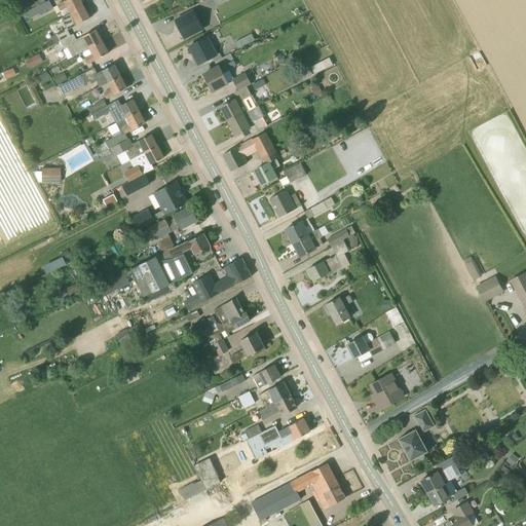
[(71,13),(83,7),(80,0),(67,0),(58,5),(61,11),(68,7),(71,13)]
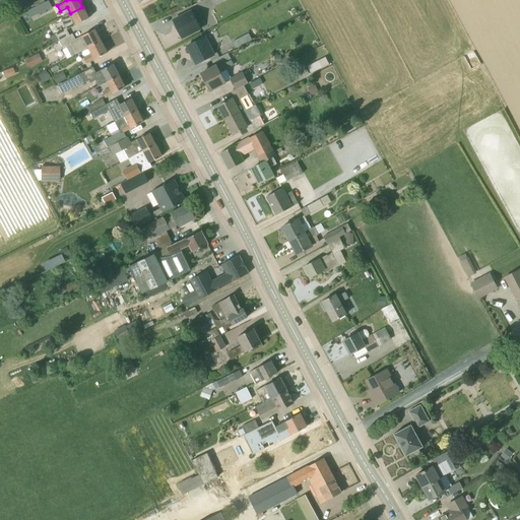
[(49,1),(27,11),(30,19),(53,8),(49,1)]
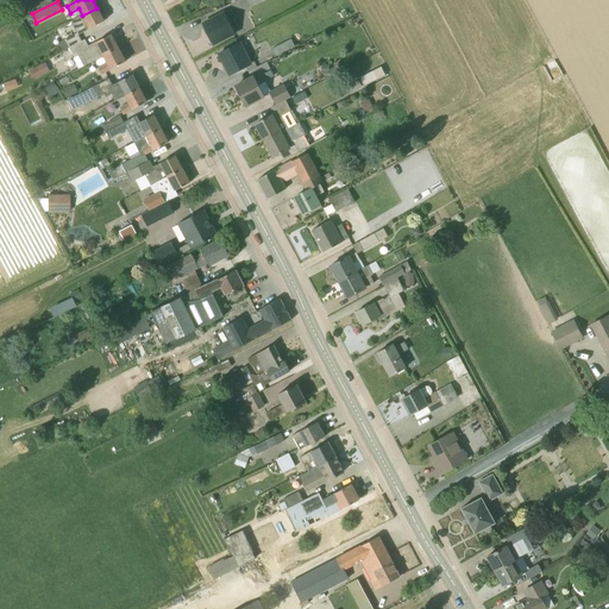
[(96,8),(82,16),(71,22),(77,33),(58,43),(63,52),(69,49),(82,42),(79,36),(105,22),(96,8)]
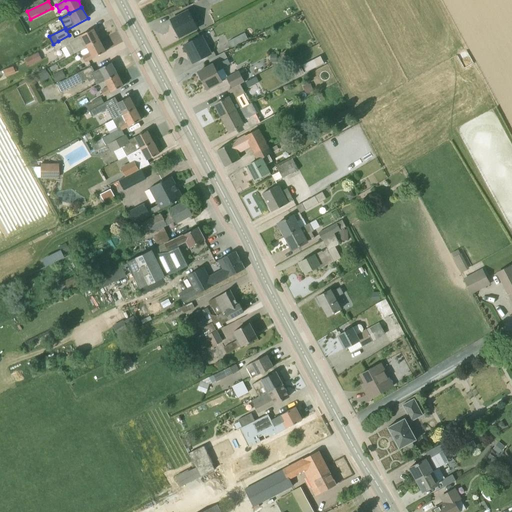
[(197,29),(188,11),(171,20),(180,38),(197,29)]
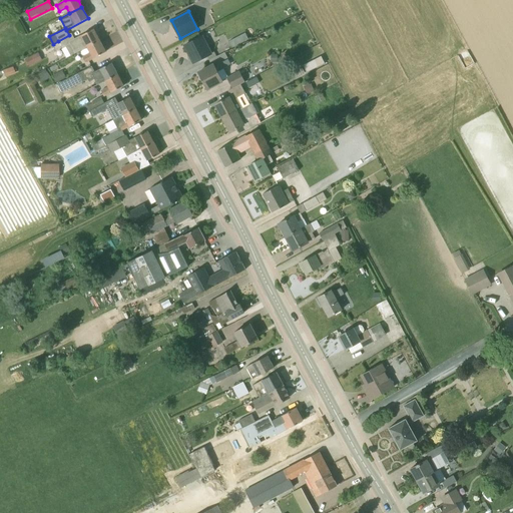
[(69,35),(58,41),(62,48),(65,46),(70,56),(88,47),(100,41),(93,29),(72,40),(69,35)]
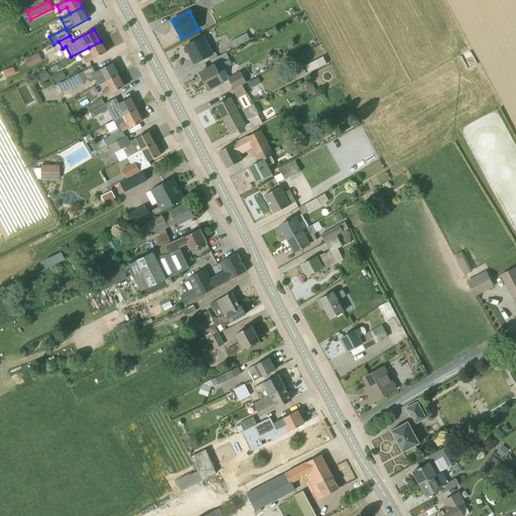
[(247,33),(231,41),(234,48),(250,39),(247,33)]
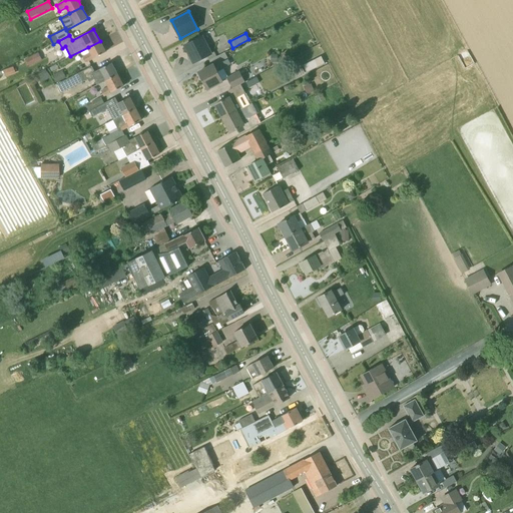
[(184,45),(193,63),(211,54),(202,36),(184,45)]
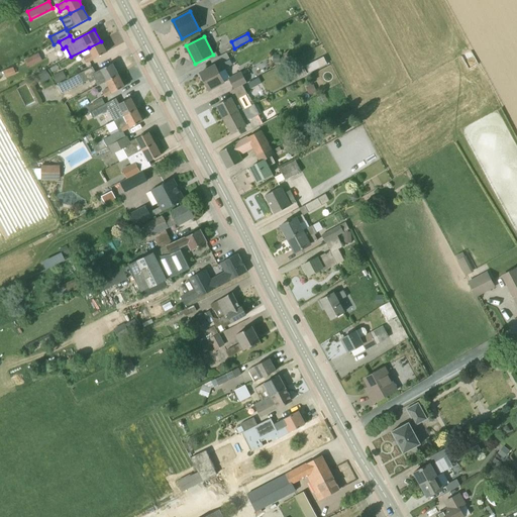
[(107,53),(101,41),(89,47),(92,54),(84,58),(87,63),(107,53)]
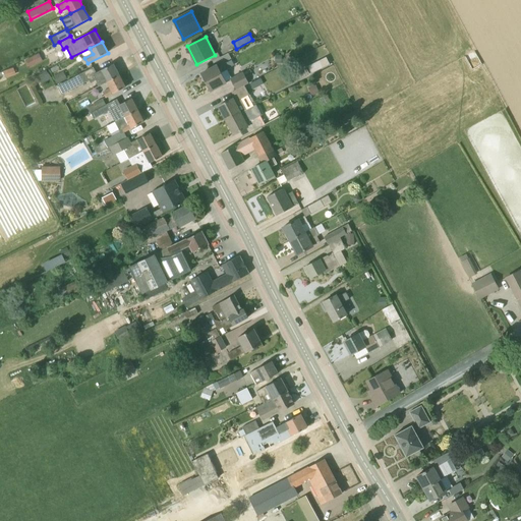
[(38,54),(25,60),(30,67),(42,61),(38,54)]
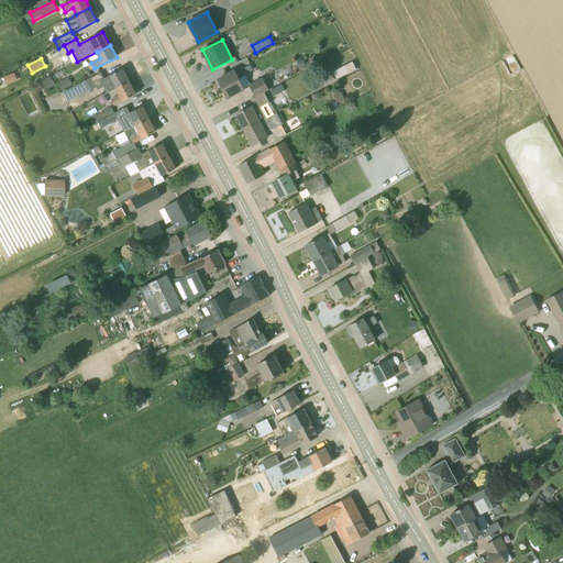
[(337,79),(349,74),(344,66),(332,72),(337,79)]
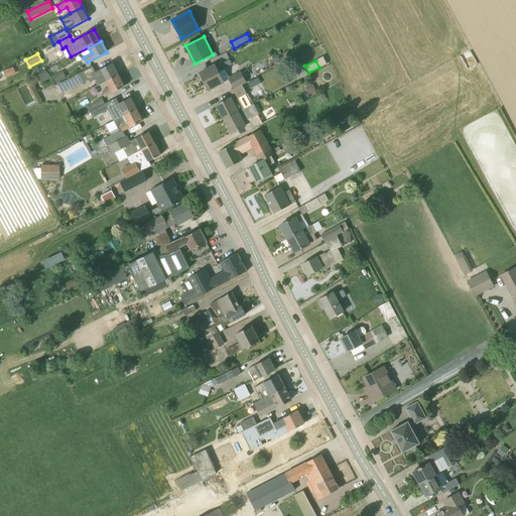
[(99,86),(106,82),(118,76),(112,63),(96,73),(87,77),(90,83),(96,80),(99,86)]
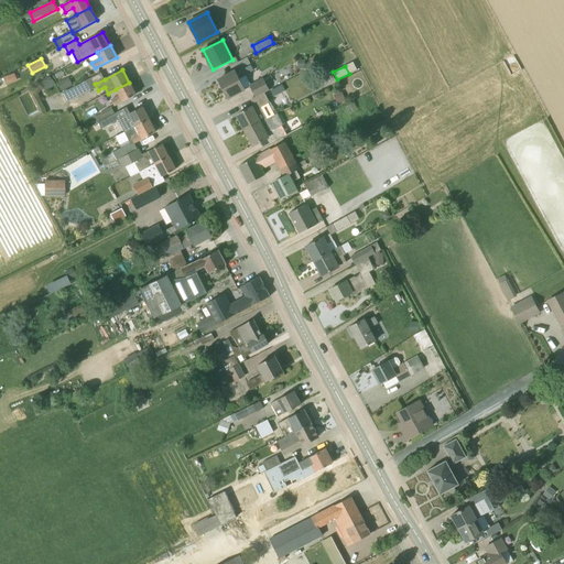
[(246,76),(239,79),(235,72),(218,80),(228,99),(250,87),(256,98),(269,90),(263,79),(250,86),(246,76)]
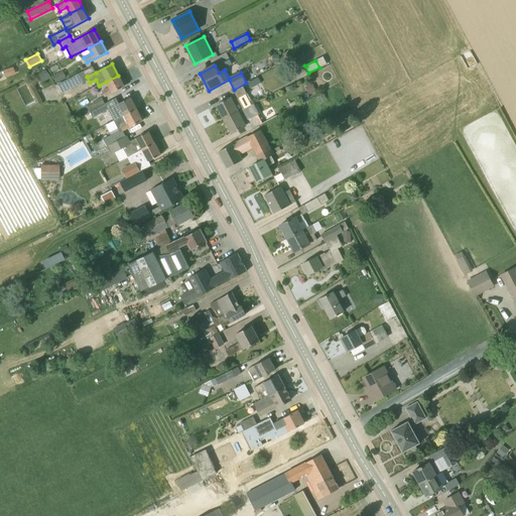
[(300,79),(307,75),(303,67),(296,71),(300,79)]
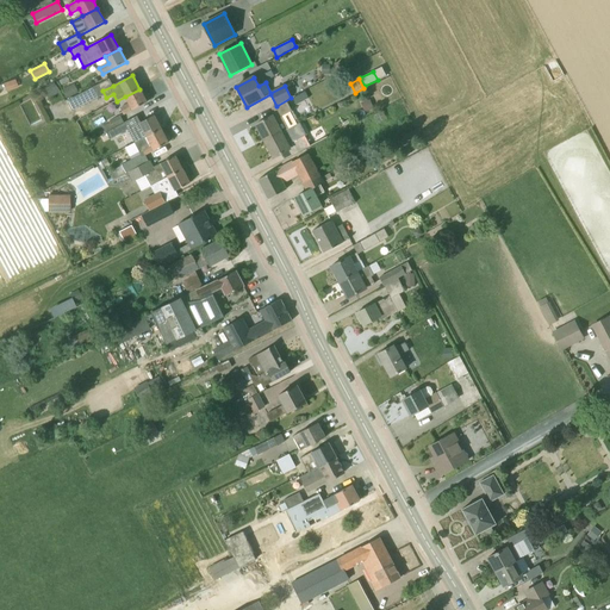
[(6,92),(18,88),(16,80),(4,83),(6,92)]
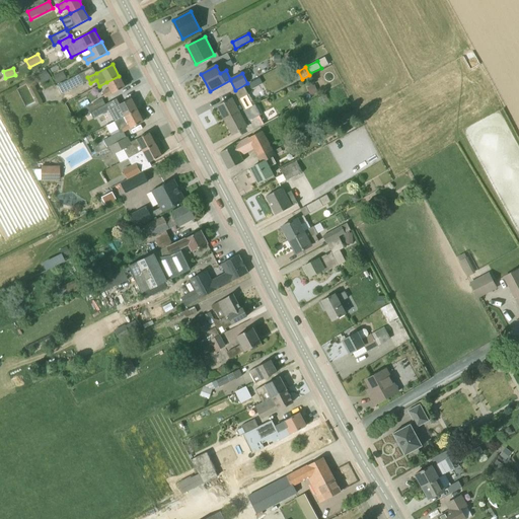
[(46,70),(40,75),(45,82),(52,78),(50,76),(46,70)]
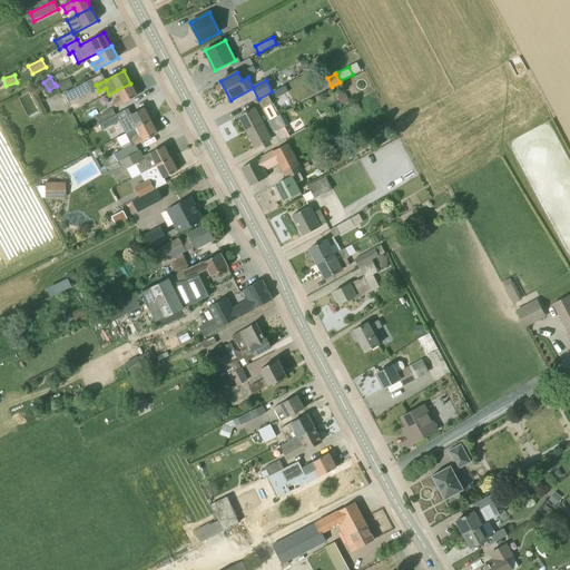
[(69,78),(59,84),(64,92),(74,87),(69,78)]
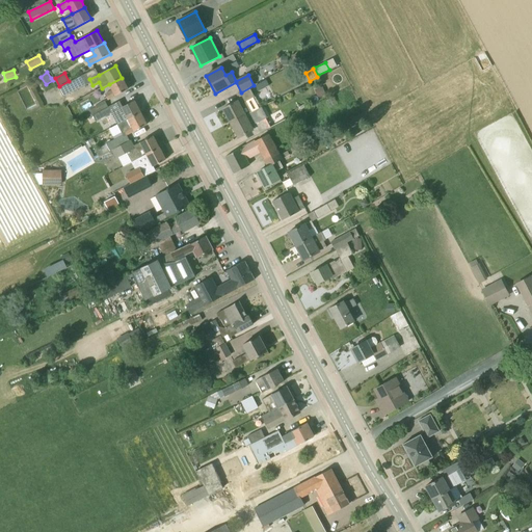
[(88,84),(83,75),(58,88),(63,98),(88,84)]
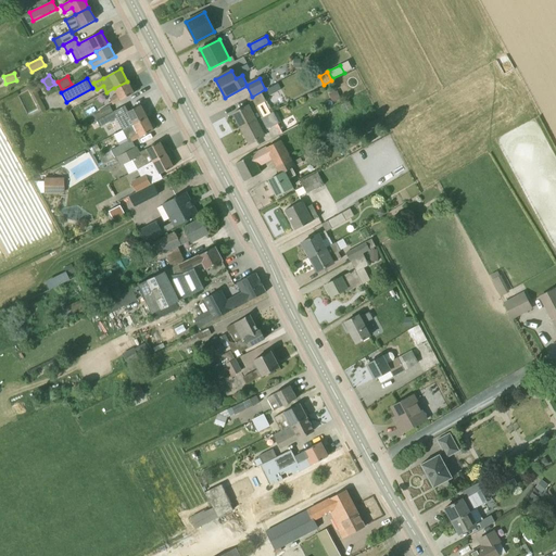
[(134,93),(127,81),(114,88),(118,95),(110,99),(113,104),(134,93)]
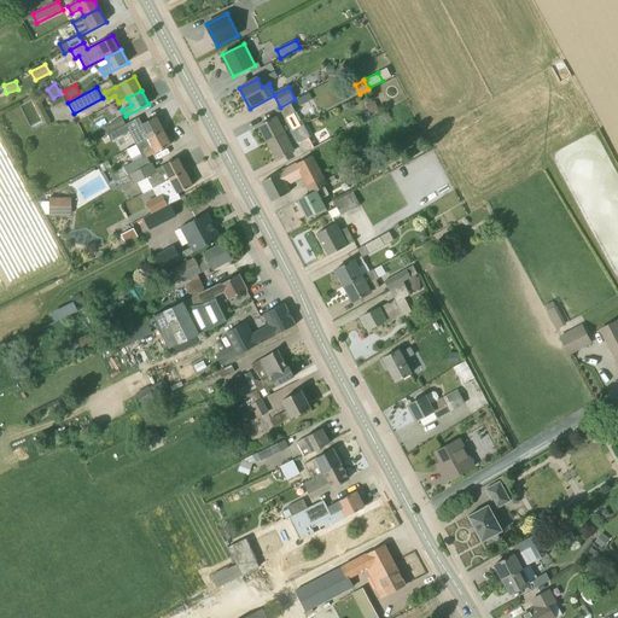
[(302,95),(307,103),(313,99),(309,92),(302,95)]
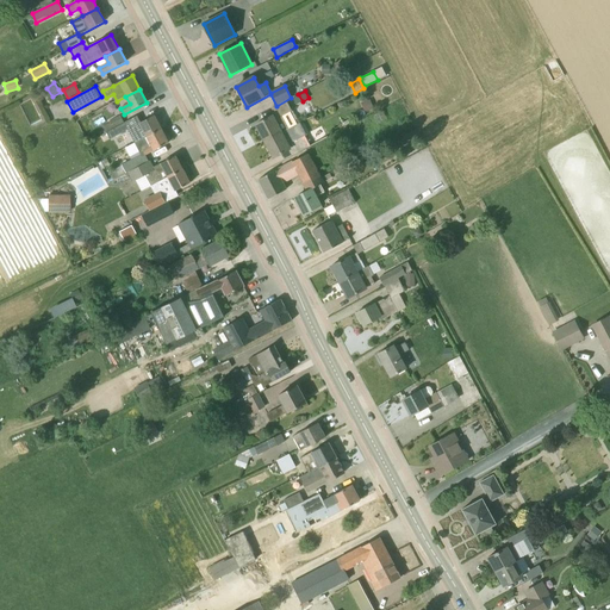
[(365,113),(373,110),(369,100),(361,104),(365,113)]
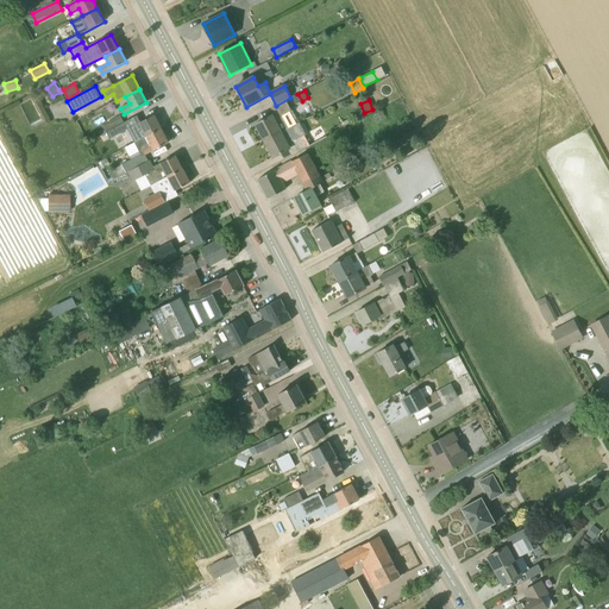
[(264,142),(282,132),(288,129),(282,117),(292,112),(286,101),(272,108),(276,115),(274,117),(272,115),(256,125),(264,142)]
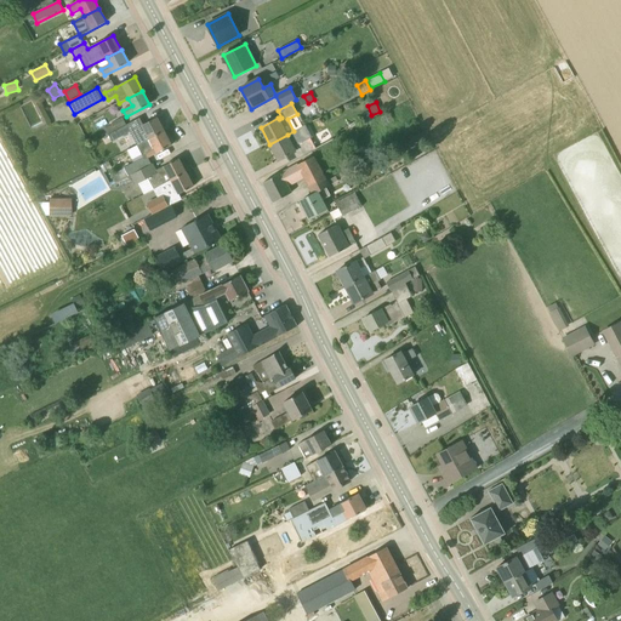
[(114,131),(126,125),(123,118),(110,125),(114,131)]
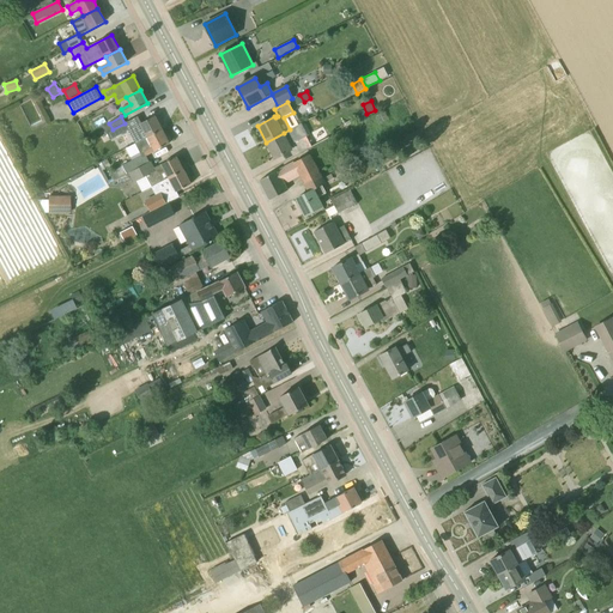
[(132,135),(135,144),(162,129),(155,116),(132,128),(134,134),(132,135)]
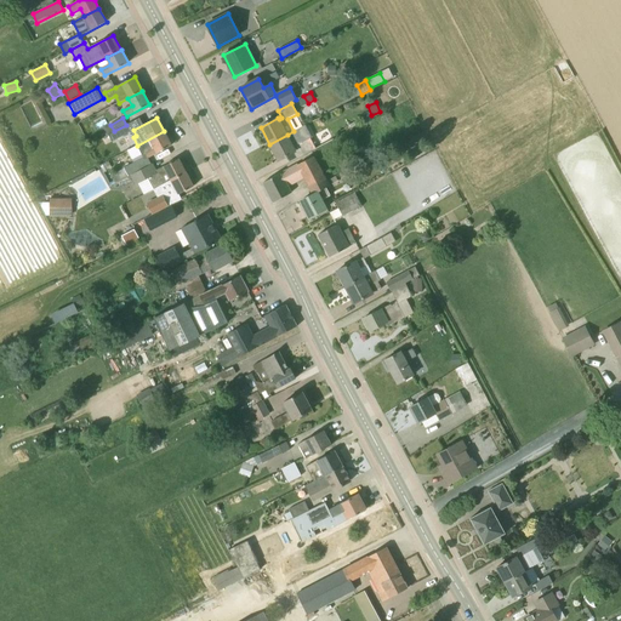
[(130,132),(126,125),(114,131),(106,136),(112,146),(119,141),(118,140),(130,132)]
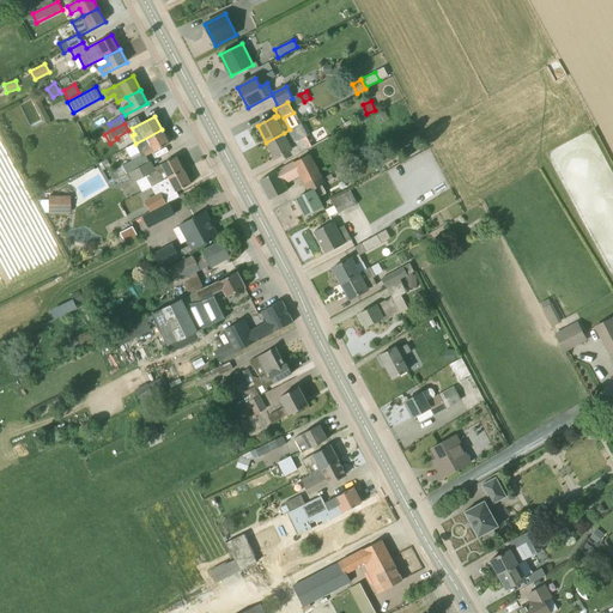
[(122,167),(123,168),(127,175),(140,168),(137,161),(169,144),(162,129),(135,144),(127,149),(133,161),(122,167)]
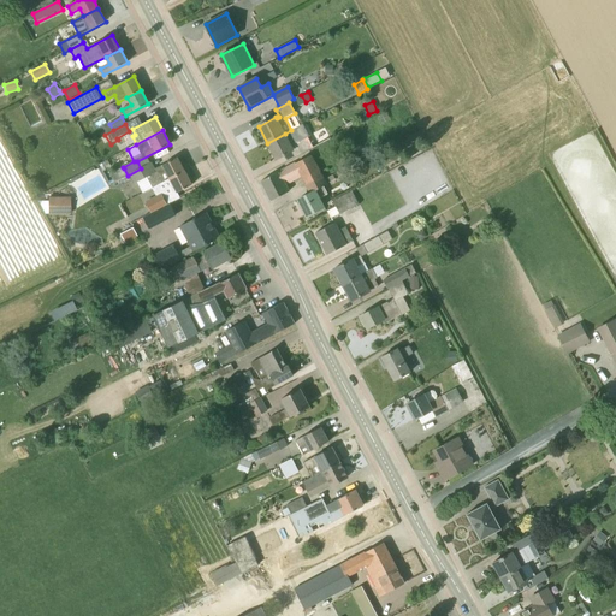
[(291,146),(285,134),(267,143),(276,160),(294,150),(292,149),(296,148),(301,155),(314,148),(308,137),(291,146)]
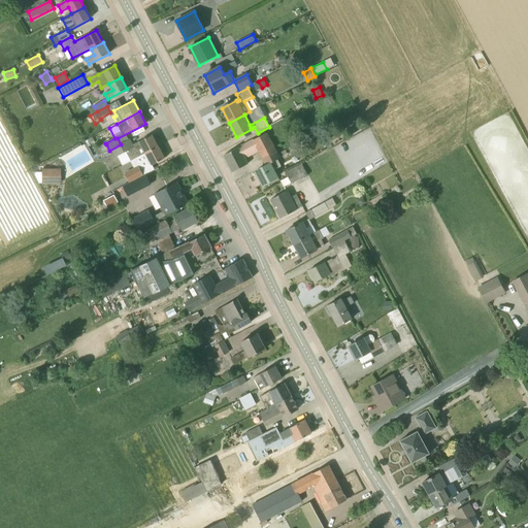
[(264,162),(277,155),(267,133),(267,132),(224,156),(233,172),(248,164),(244,158),(258,151),(264,162)]
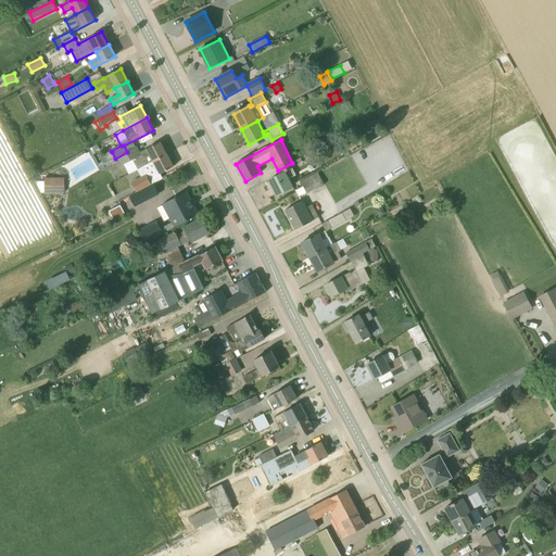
[(115,159),(106,163),(105,164),(109,169),(118,164),(121,167),(133,161),(137,171),(142,167),(166,154),(160,142),(140,153),(137,147),(127,152),(115,159)]
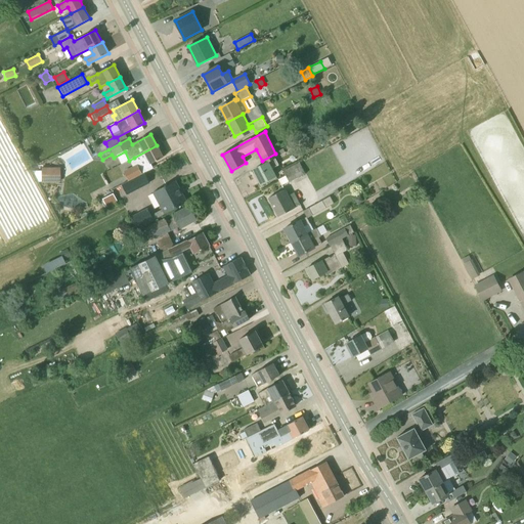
[(96,147),(100,154),(108,149),(105,143),(96,147)]
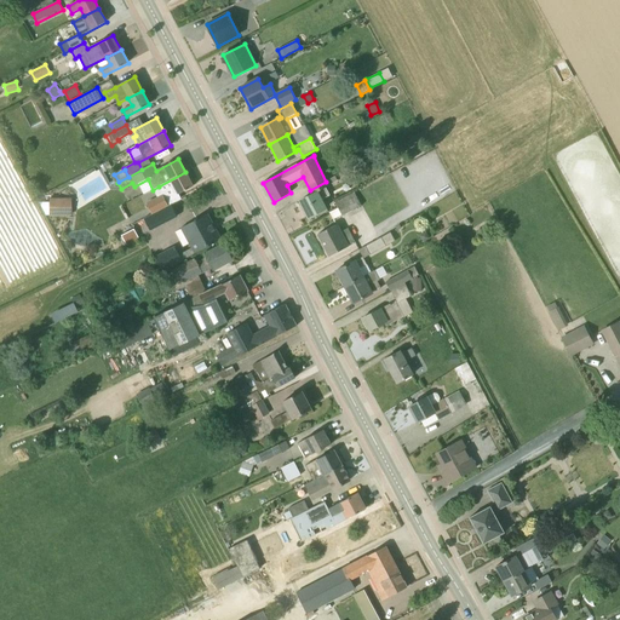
[(159,187),(164,195),(147,204),(151,213),(153,214),(168,206),(168,205),(166,200),(178,194),(193,187),(185,172),(159,187)]
